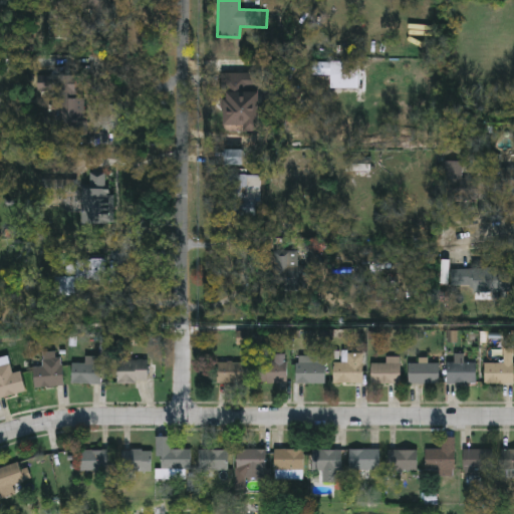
[(331,75),(312,75),(312,62),(331,62),(331,75)]
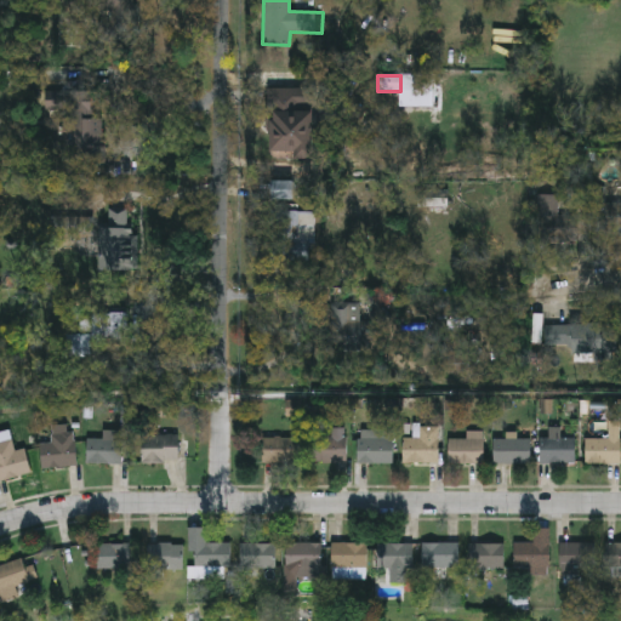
[(267,89),(313,89),(313,157),(267,157),(267,89)]
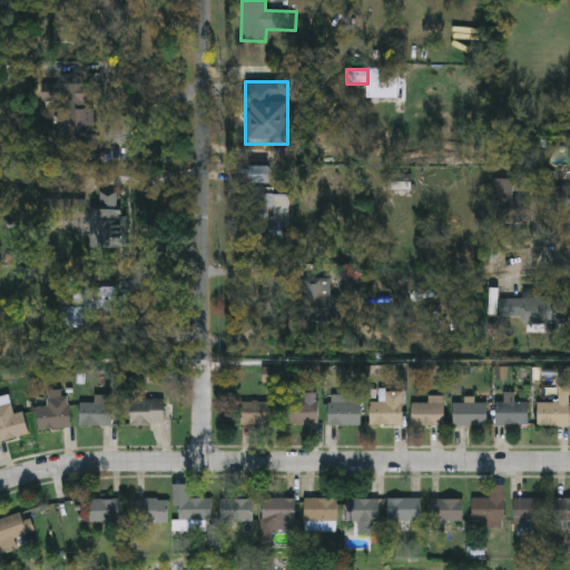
[(70,116),(60,116),(60,105),(52,105),(52,102),(42,102),(42,94),(70,94),(70,116)]
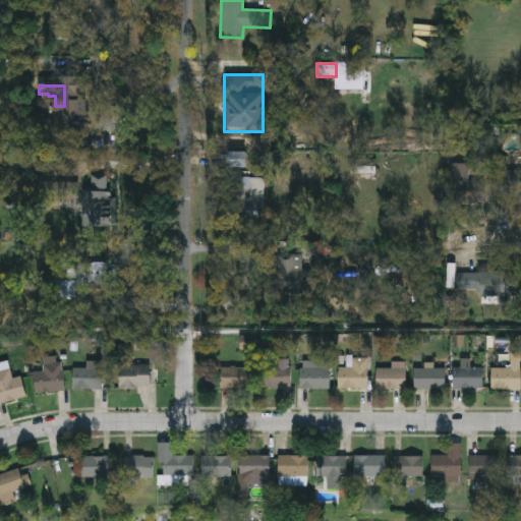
[(228,167),(228,153),(245,153),(245,167),(228,167)]
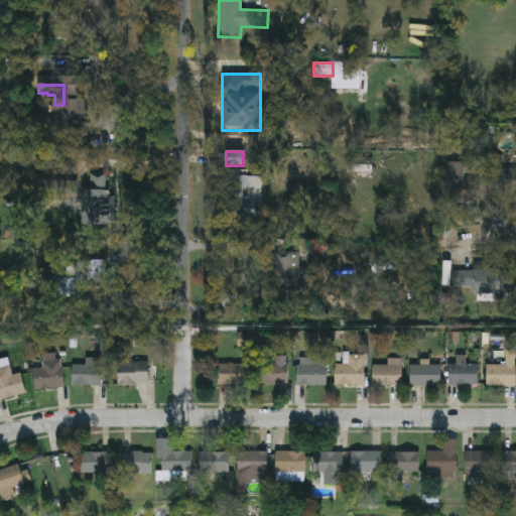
[(513,167),(513,196),(488,196),(488,155),(503,155),(503,167),(513,167)]
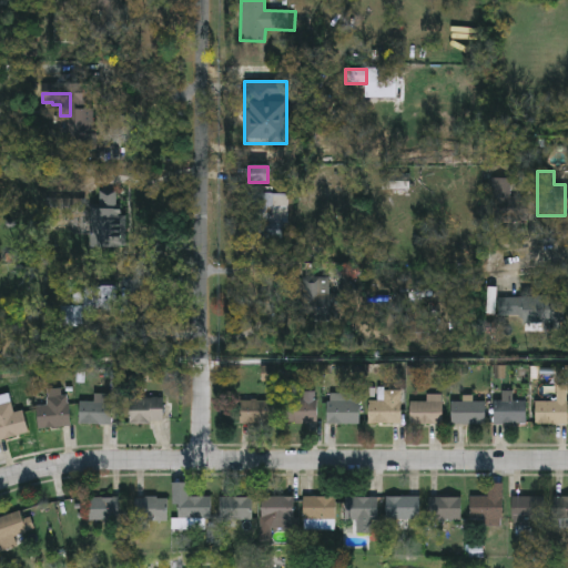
[(91,246),(92,193),(114,193),(114,206),(124,208),(123,247),(91,246)]
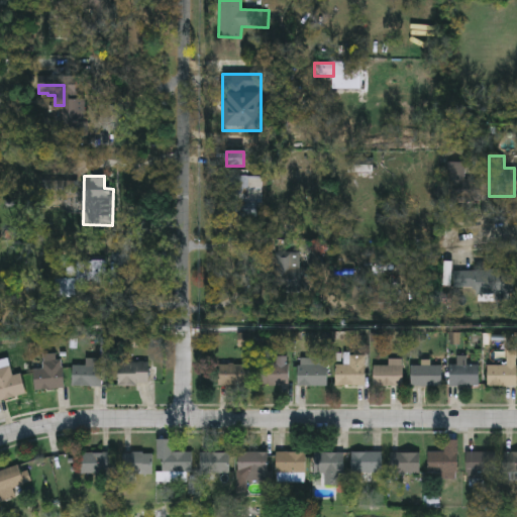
[(224,176),(261,176),(259,218),(223,217),(224,176)]
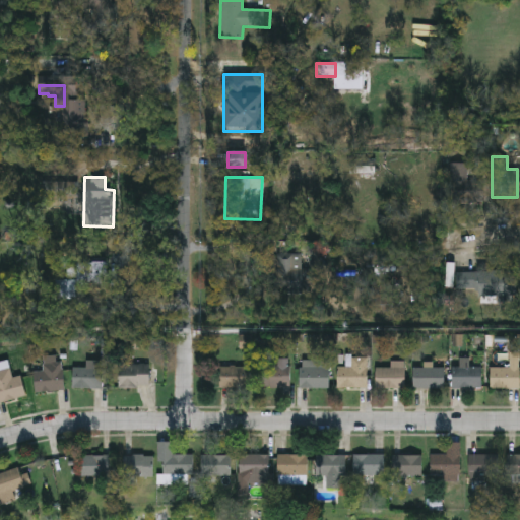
[(303,253),(303,293),(275,293),(275,253),(303,253)]
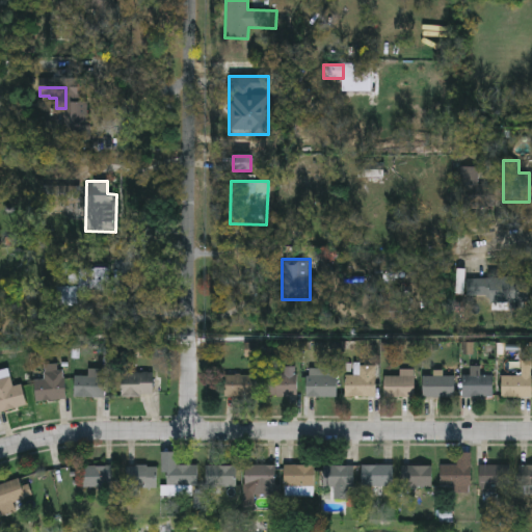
[(77,291),(77,304),(58,304),(57,287),(68,287),(67,269),(108,268),(108,291),(77,291)]
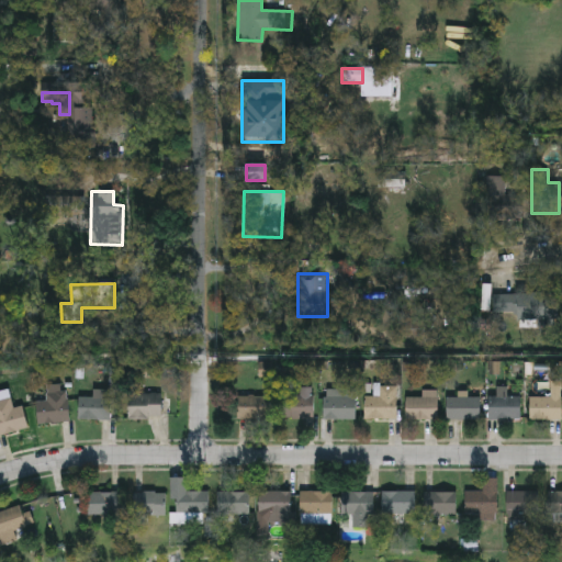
[(495,313),(495,294),(538,294),(538,318),(516,318),(516,313),(495,313)]
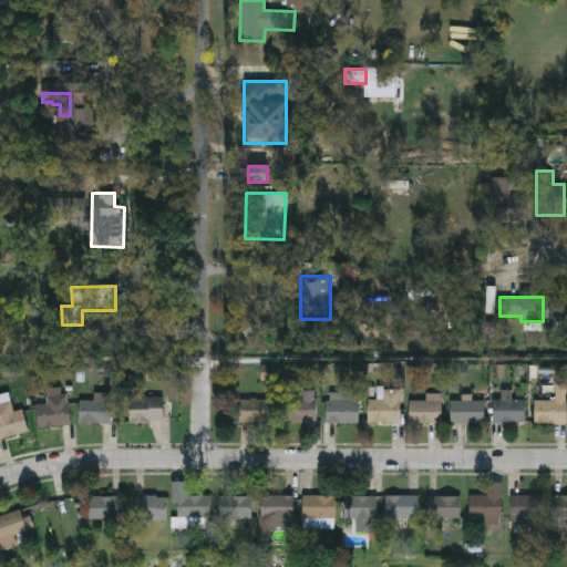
[(35,428),(35,404),(47,404),(47,392),(68,391),(69,428),(35,428)]
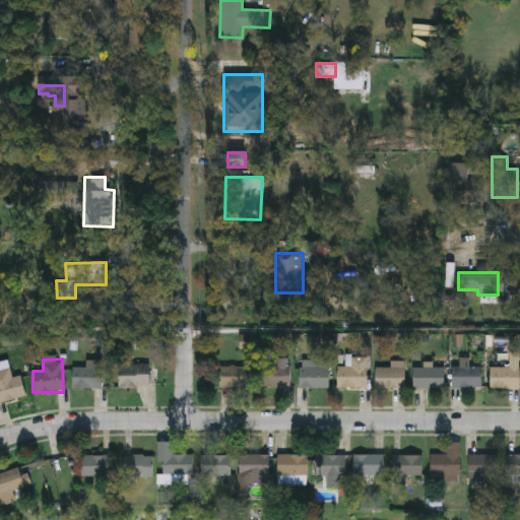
[(288,387),(264,387),(264,368),(275,368),(275,359),(288,359),(288,387)]
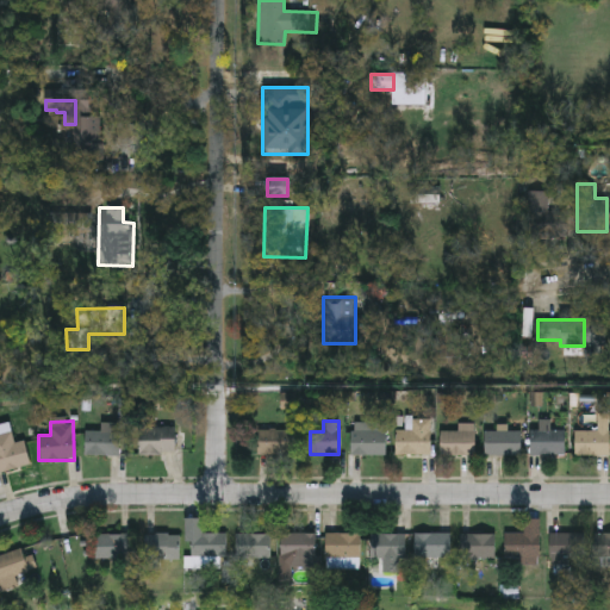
[(394,455),(394,431),(411,431),(411,421),(429,421),(429,455),(394,455)]
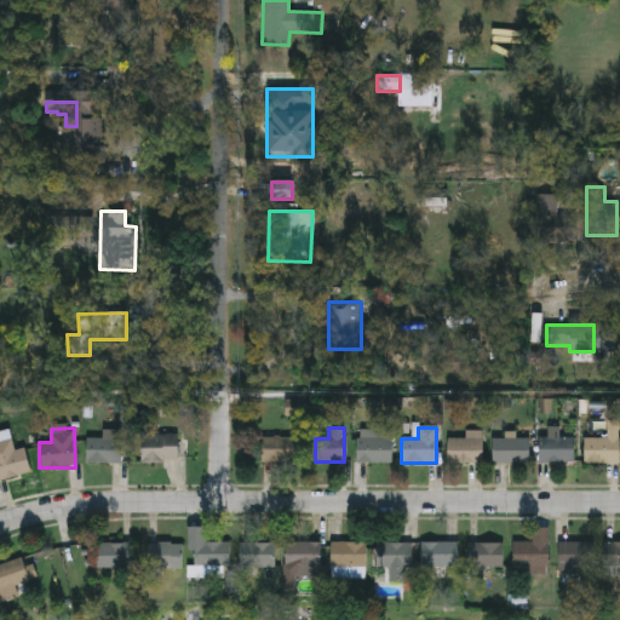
[(356,464),(356,430),(391,430),(391,464),(356,464)]
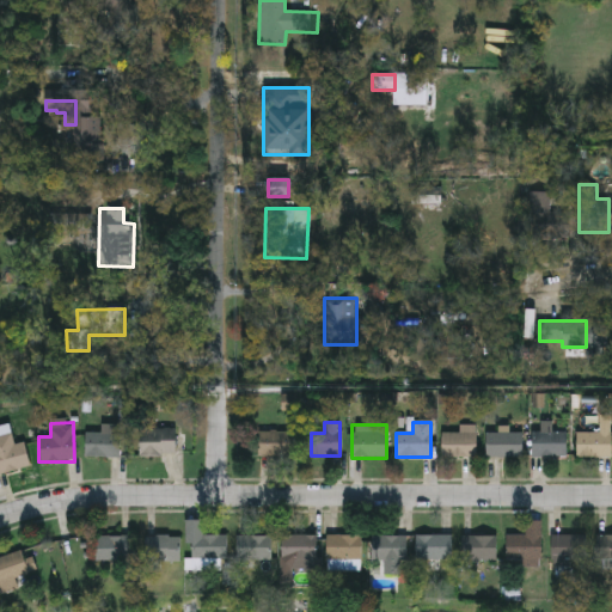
[(139,458),(139,429),(176,429),(176,458),(139,458)]
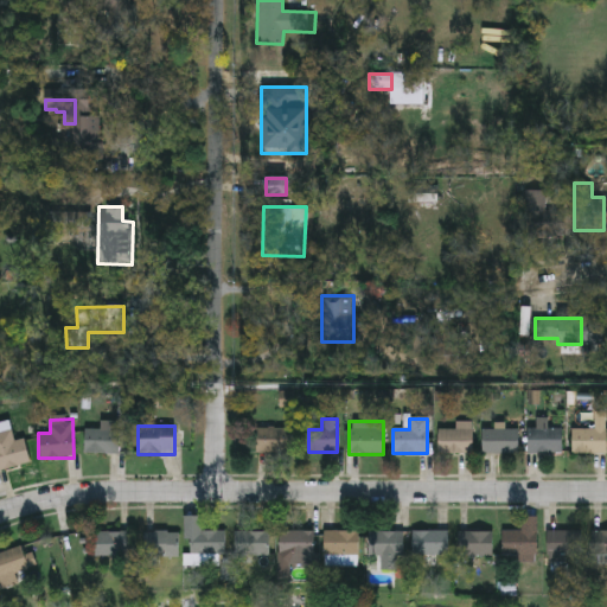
[(23,441),(26,465),(0,468),(0,428),(8,427),(12,442),(23,441)]
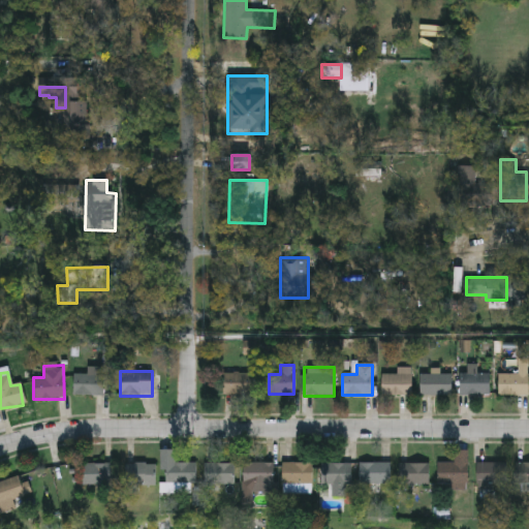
[(254,396),(222,396),(222,373),(254,373),(254,396)]
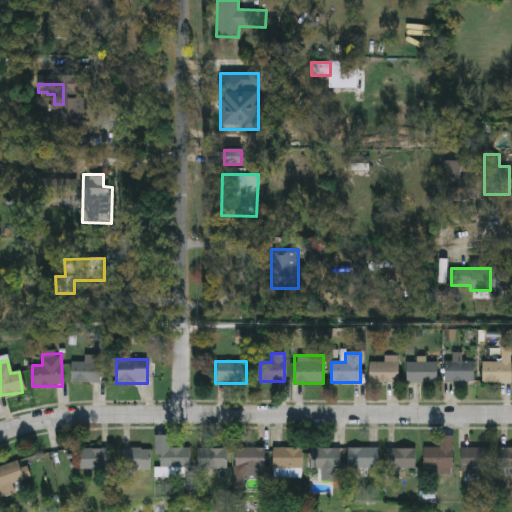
[(406,383),(406,361),(437,361),(437,383),(406,383)]
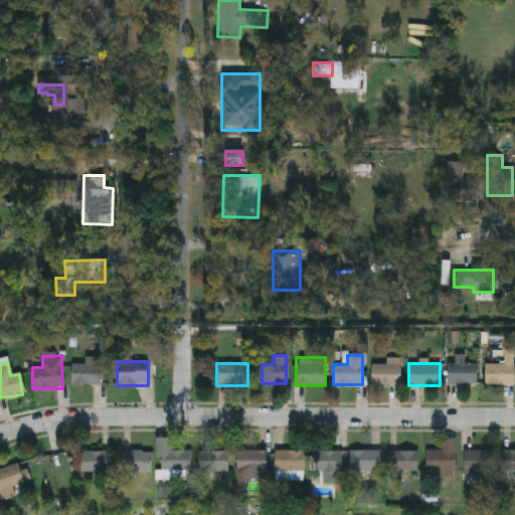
[(476,363),(476,384),(448,384),(448,363),(476,363)]
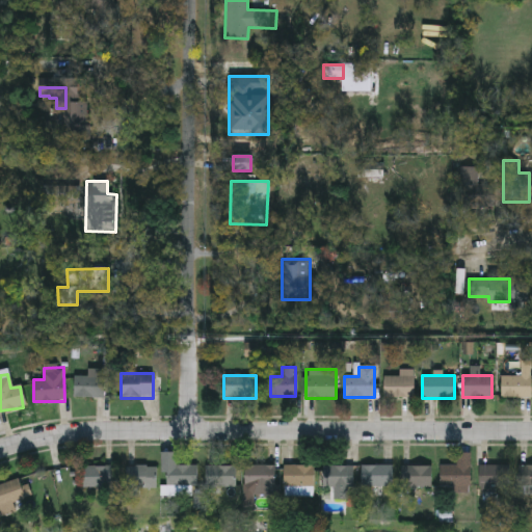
[(500,398),(500,375),(531,375),(531,398),(500,398)]
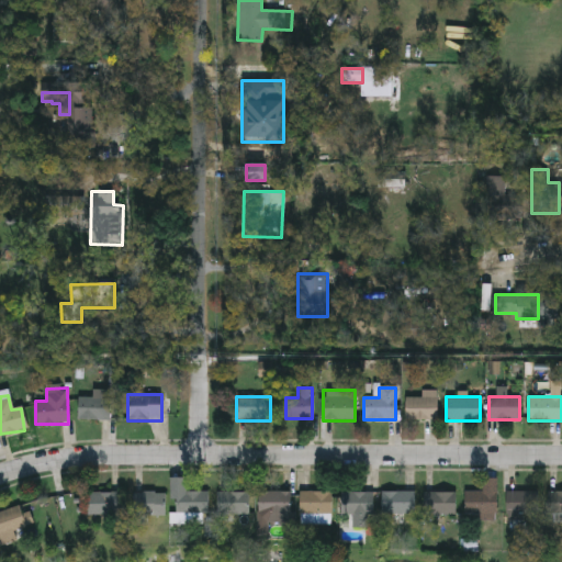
[(78,420),(78,398),(110,398),(110,420),(78,420)]
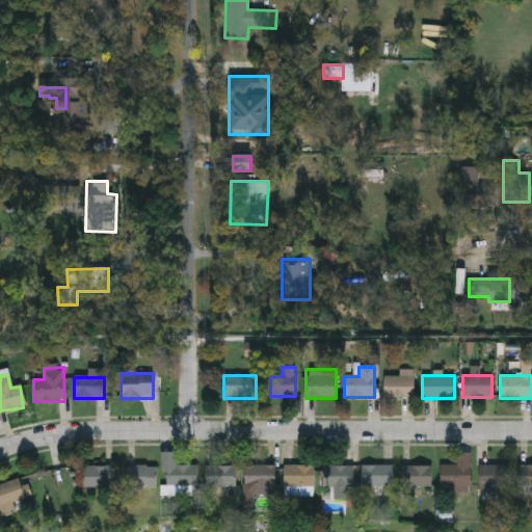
[(414,398),(383,398),(383,377),(414,377),(414,398)]
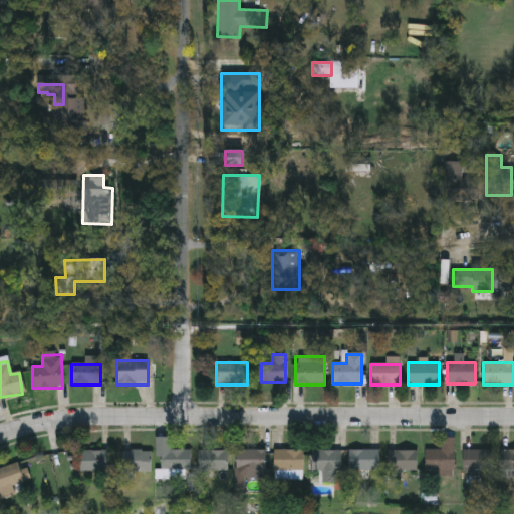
[(190,469),(157,469),(157,438),(170,438),(170,449),(190,449),(190,469)]
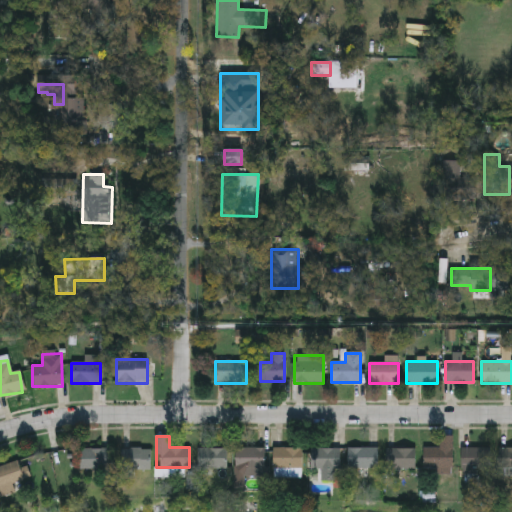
[(423,447),(439,448),(439,436),(453,436),(451,469),(422,468),(423,447)]
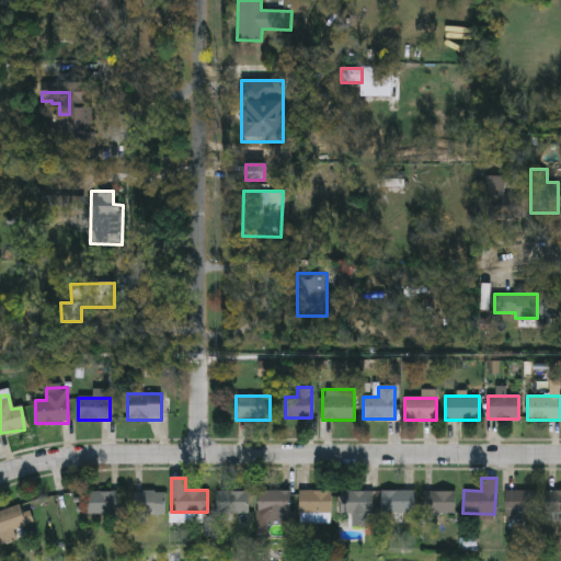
[(330,523),(299,523),(299,490),(330,490),(330,523)]
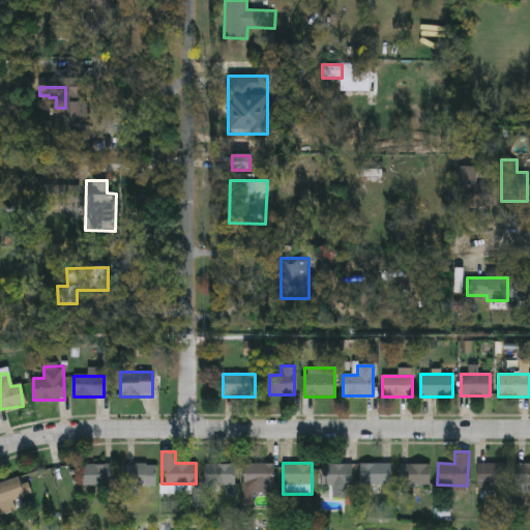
[(390,484),(359,484),(359,463),(390,463),(390,484)]
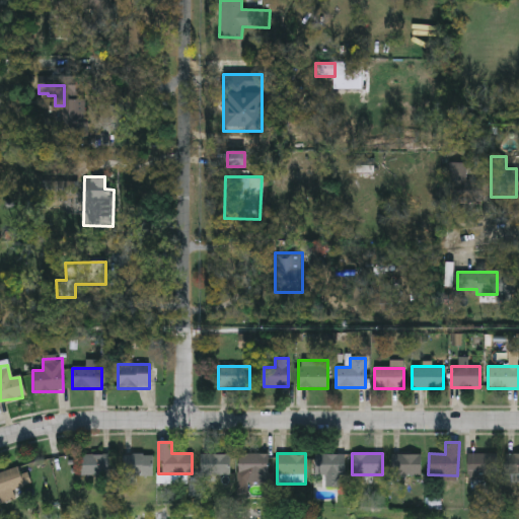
[(390,453),(420,453),(420,475),(390,475),(390,453)]
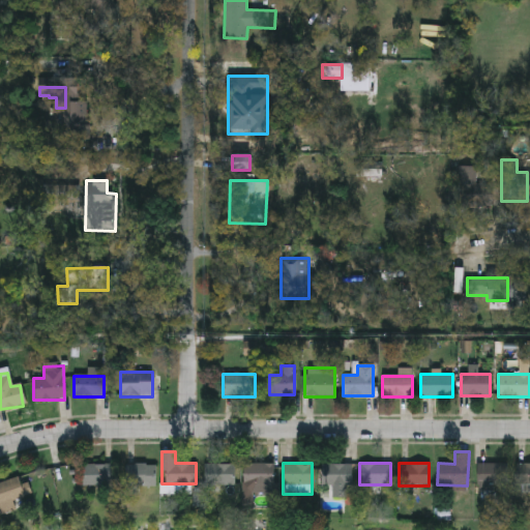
[(516,463),(529,463),(529,484),(516,484),(516,463)]
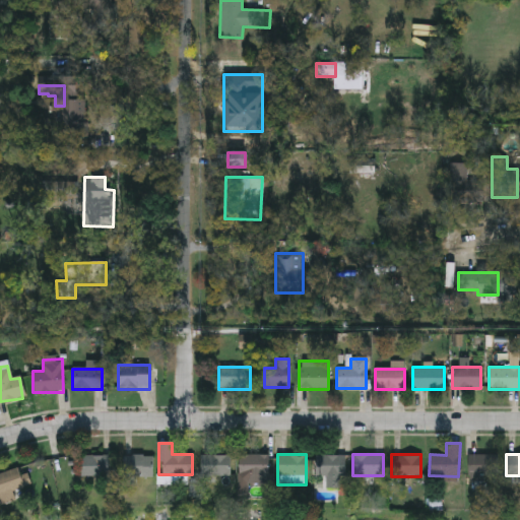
[(230,455),(230,476),(200,476),(200,455),(230,455)]
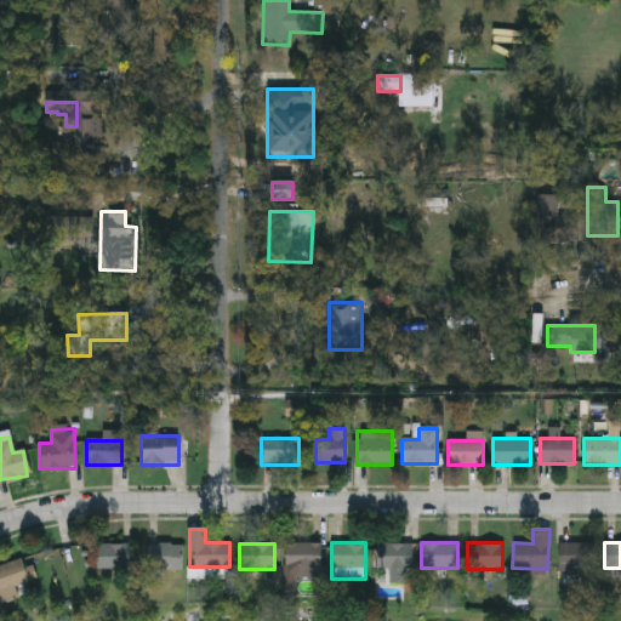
[(323,543),(323,577),(284,577),(284,543),(323,543)]
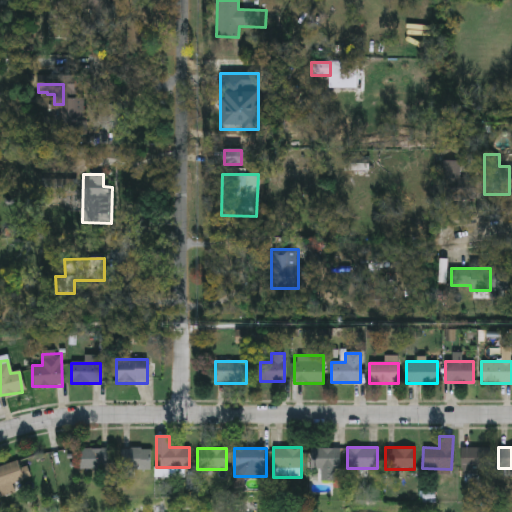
[(314,470),(314,448),(339,448),(339,469),(335,469),(335,480),(319,480),(319,470),(314,470)]
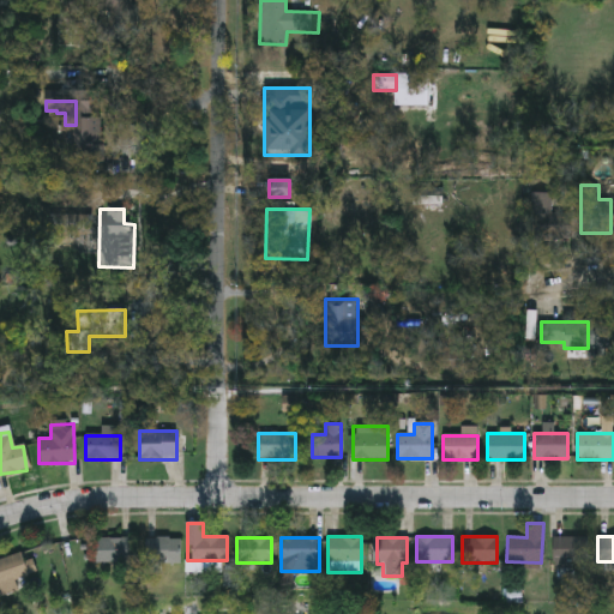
[(553,565),(553,537),(588,537),(588,565),(553,565)]
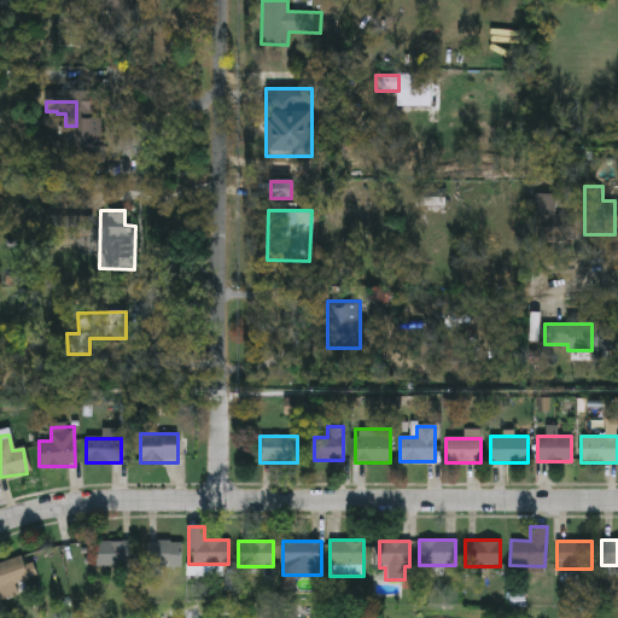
[(130,542),(130,566),(95,566),(95,542),(130,542)]
